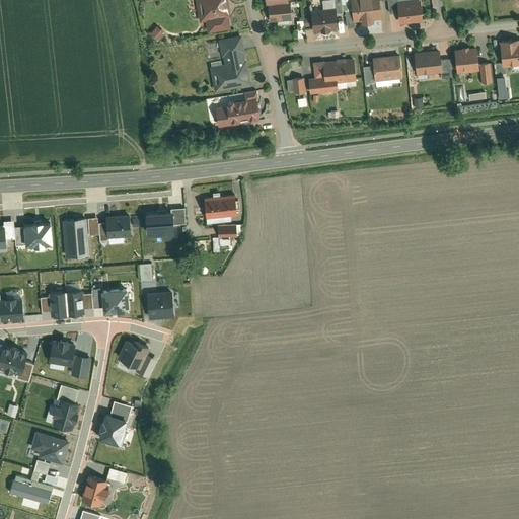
[(229,15),(226,0),(194,0),(198,20),(204,19),(206,32),(229,28),(227,16),(229,15)]
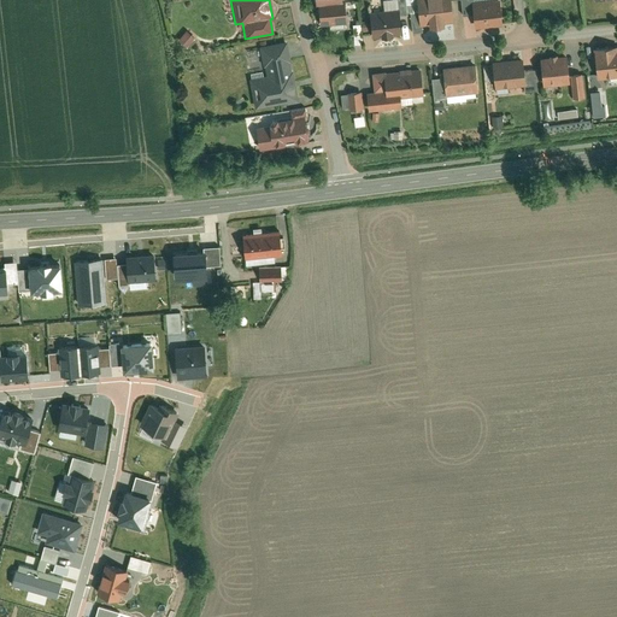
[(313,0),(315,7),(317,7),(319,25),(345,22),(342,0),(341,0),(340,0),(313,0)]
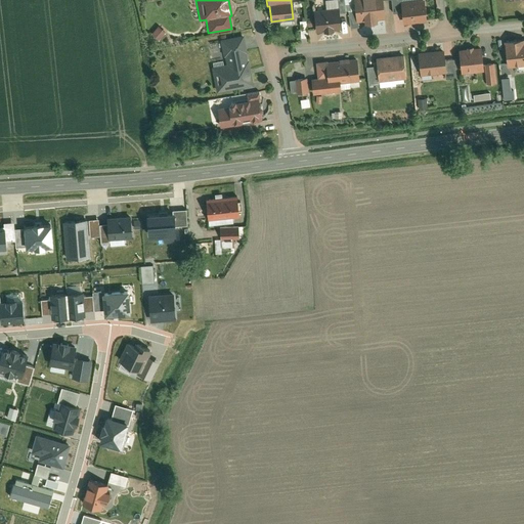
[(337,7),(338,13),(344,12),(344,4),(343,0),(335,0),(336,7),(337,7)]
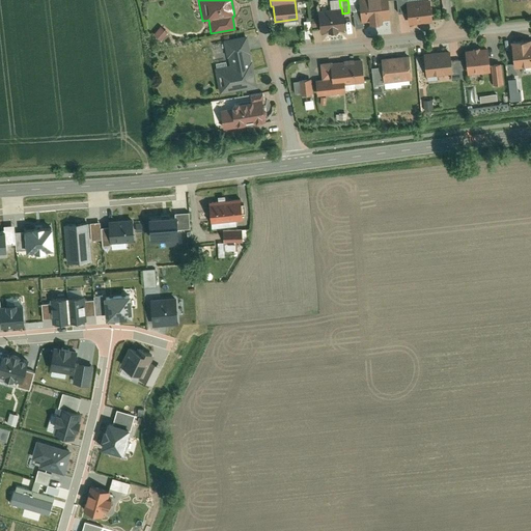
[(358,0),(359,3),(359,12),(360,22),(368,21),(368,23),(382,22),(381,20),(389,19),(386,0),(358,0)]
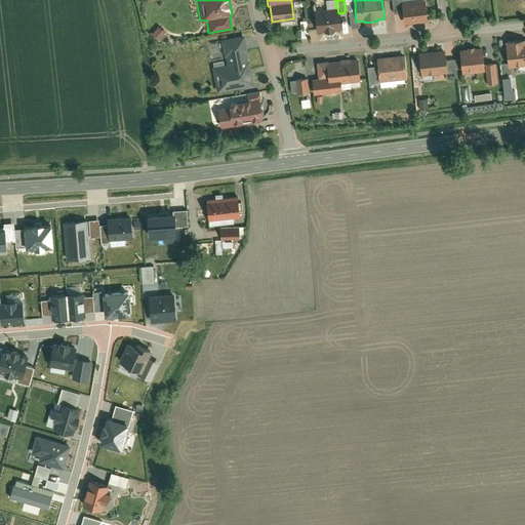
[(390,0),(392,12),(401,11),(400,0),(401,0),(390,0)]
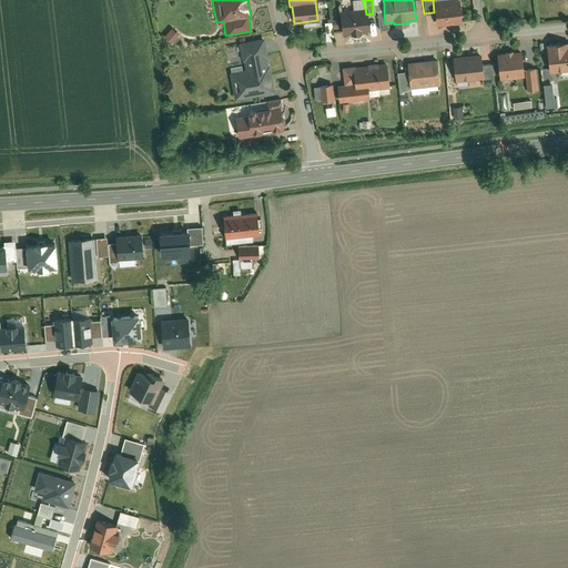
[(434,0),(433,0),(434,12),(435,26),(460,22),(458,0),(434,0)]
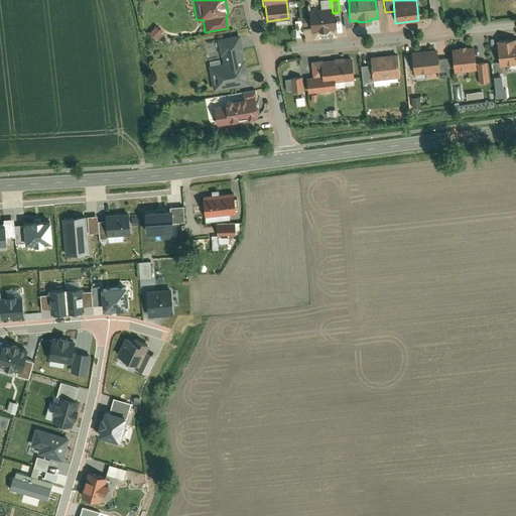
[(309,30),(334,28),(333,13),(332,7),(331,7),(307,9),(309,30)]
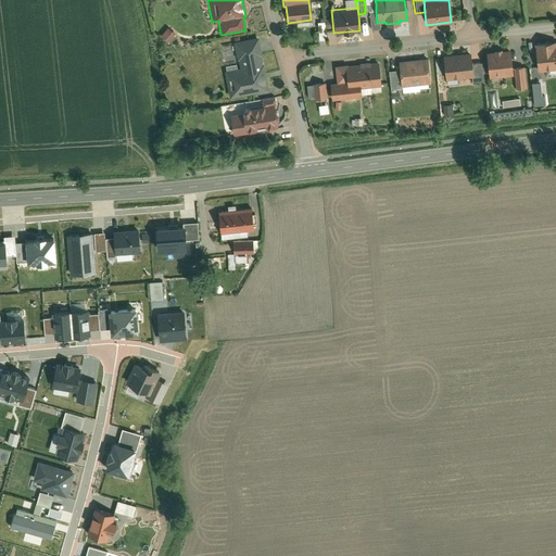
[(377,23),(376,13),(369,14),(370,29),(378,28),(377,23)]
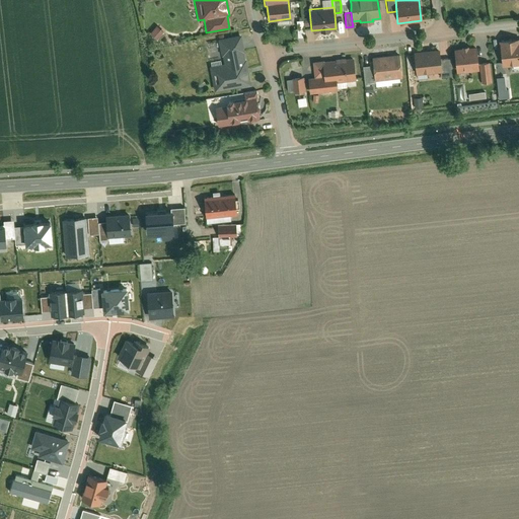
[(155,42),(162,33),(154,26),(147,34),(155,42)]
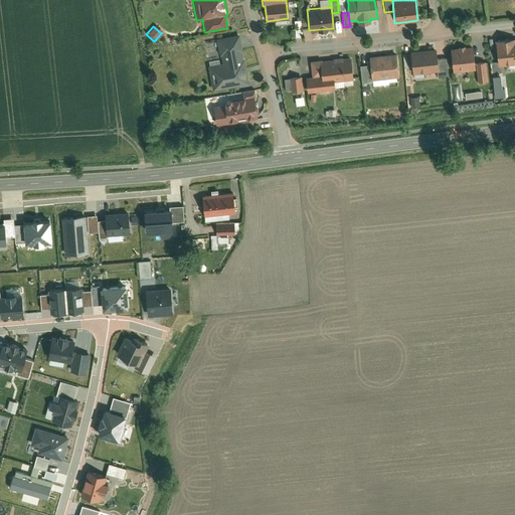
[(240,51),(237,33),(215,38),(218,55),(220,55),(221,63),(206,65),(211,90),(246,82),(242,59),(241,59),(240,51)]
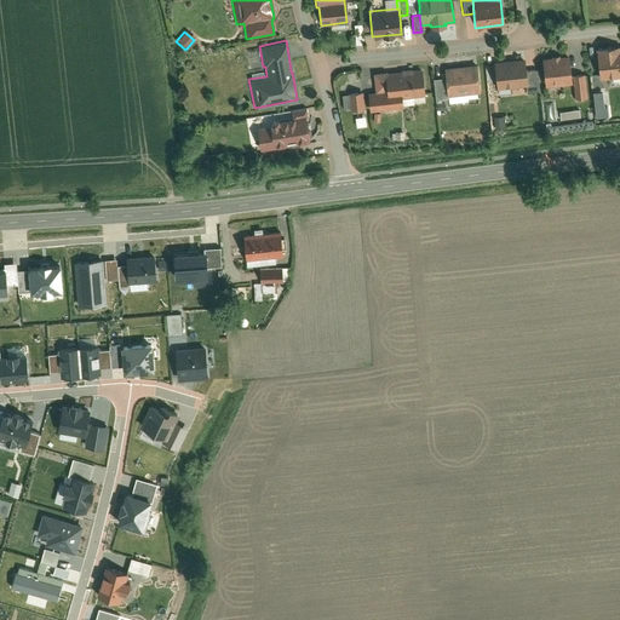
[(619,46),(595,49),(597,80),(610,79),(609,76),(619,75),(619,46)]
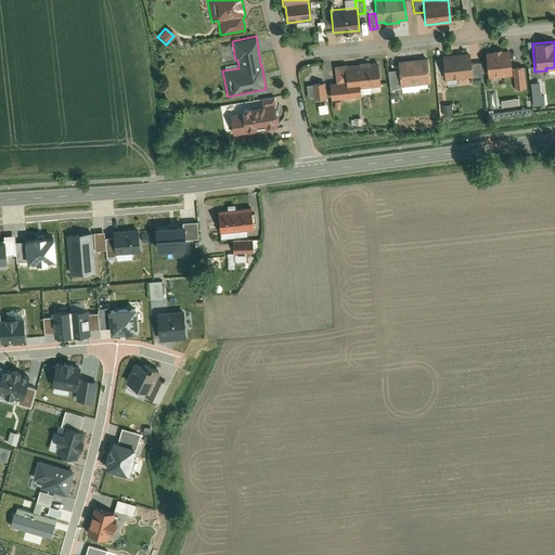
[(492,51),(483,52),(486,77),(512,75),(511,67),(510,49),(500,50),(500,49),(492,50),(492,51)]
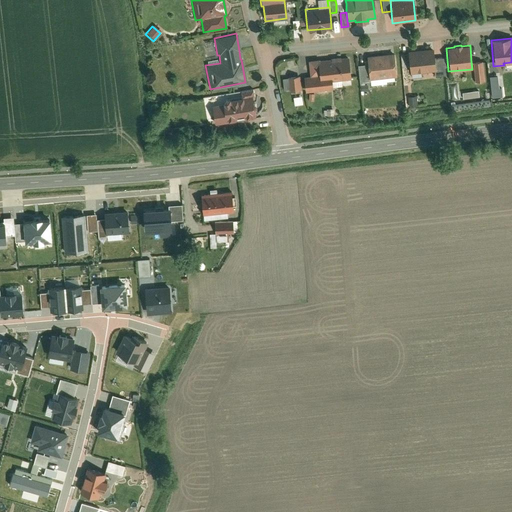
[(432,48),(407,50),(410,72),(432,70),(434,70),(433,59),(432,48)]
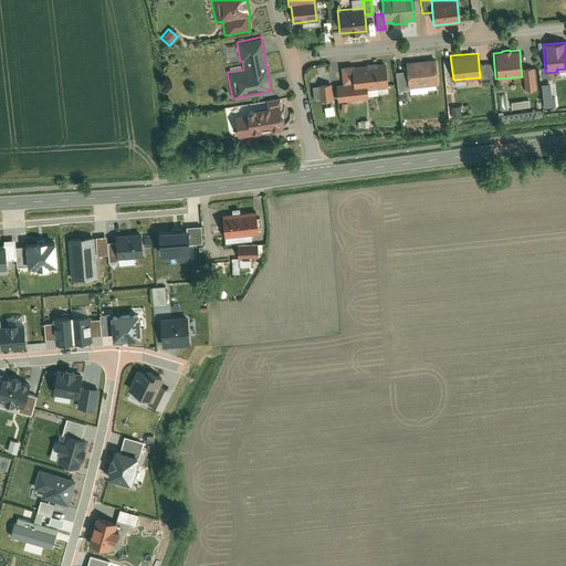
[(433,58),(405,62),(406,67),(408,87),(437,83),(433,58)]
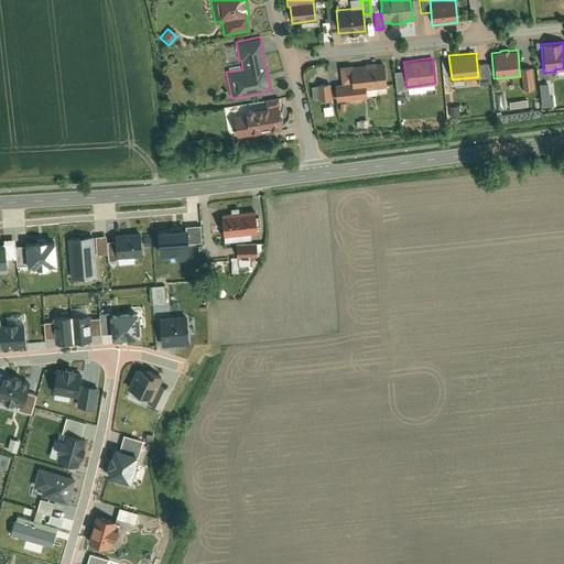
[(362,65),(338,67),(340,83),(350,82),(351,88),(362,87),(384,85),(382,63),(373,64),(373,63),(362,64),(362,65)]
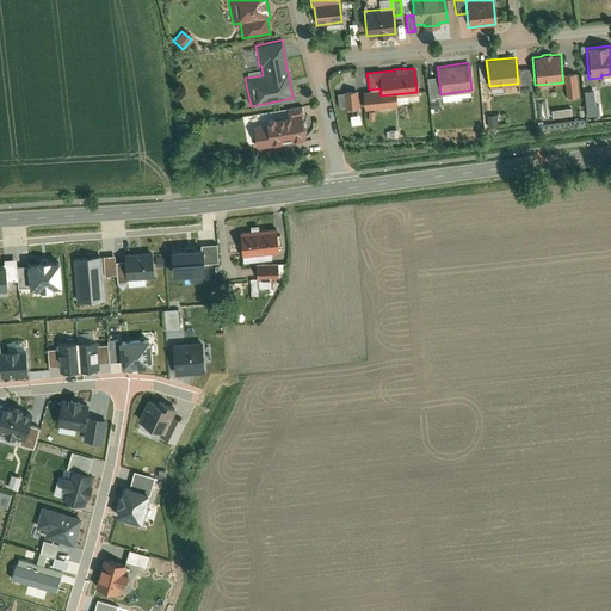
[(528,68),(517,71),(518,84),(516,84),(517,91),(530,90),(528,68)]
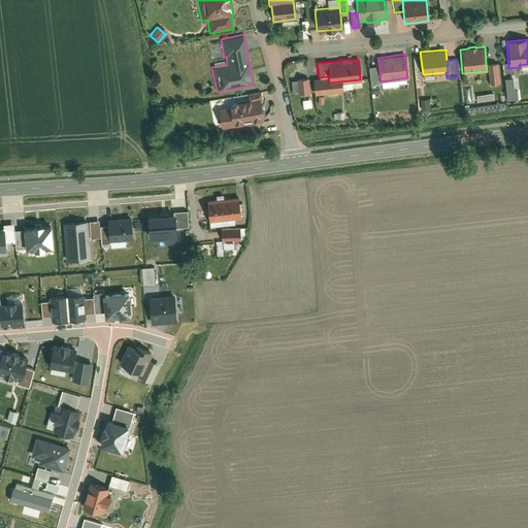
[(381,81),(378,63),(374,64),(375,67),(367,67),(370,85),(381,84),(381,81)]
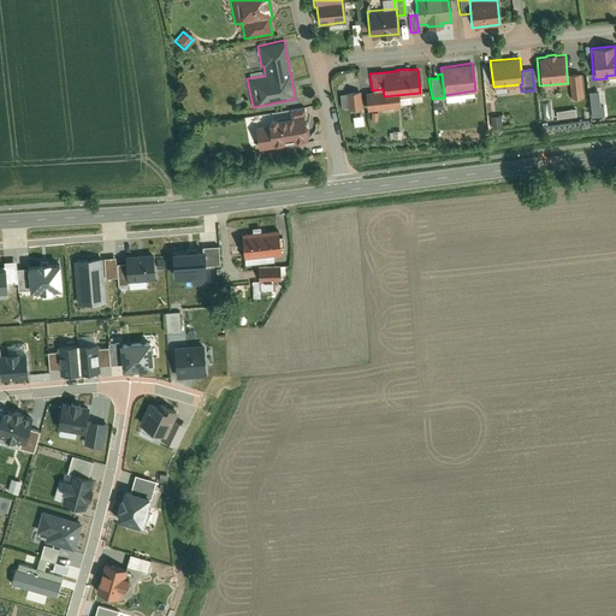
[(580,73),(567,75),(568,83),(569,99),(582,98),(580,73)]
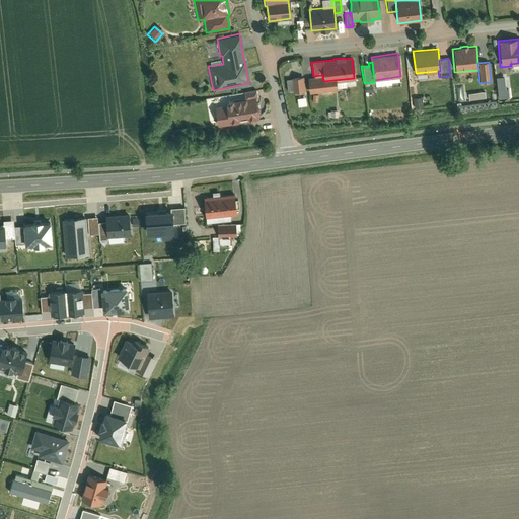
[(334,88),(334,80),(323,81),(322,75),(313,76),(307,76),(308,90),(334,88)]
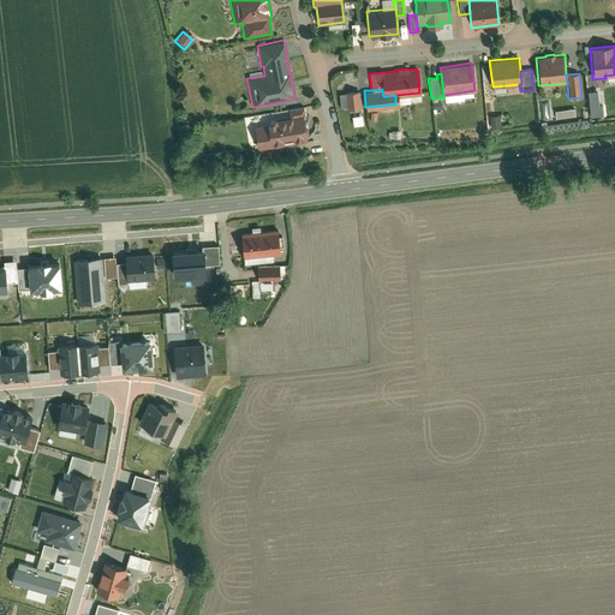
[(597,95),(587,96),(589,108),(599,106),(597,95)]
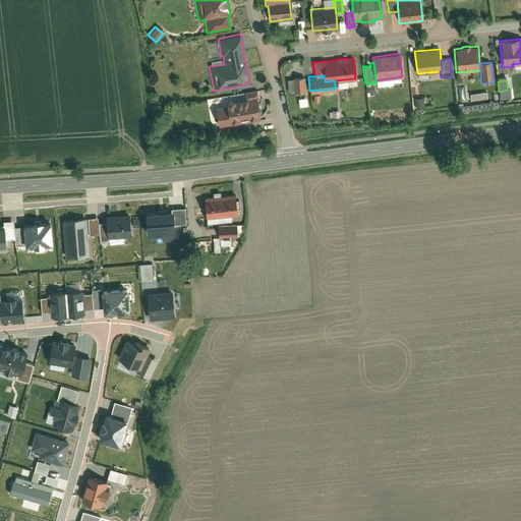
[(244,92),(246,99),(256,97),(257,97),(255,90),(244,92)]
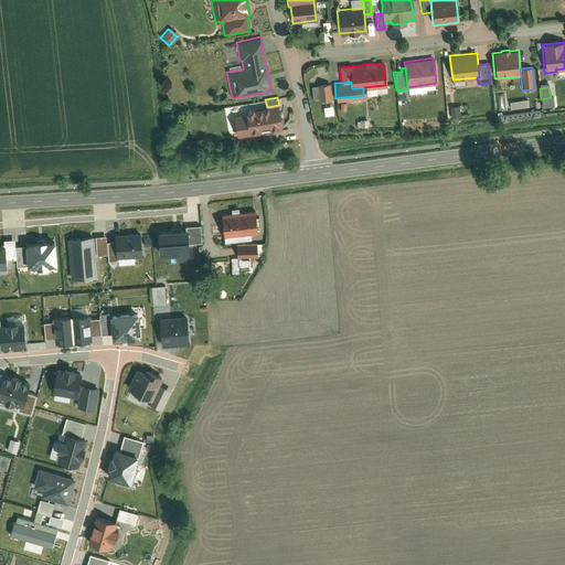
[(539,106),(534,98),(529,103),(533,110),(539,106)]
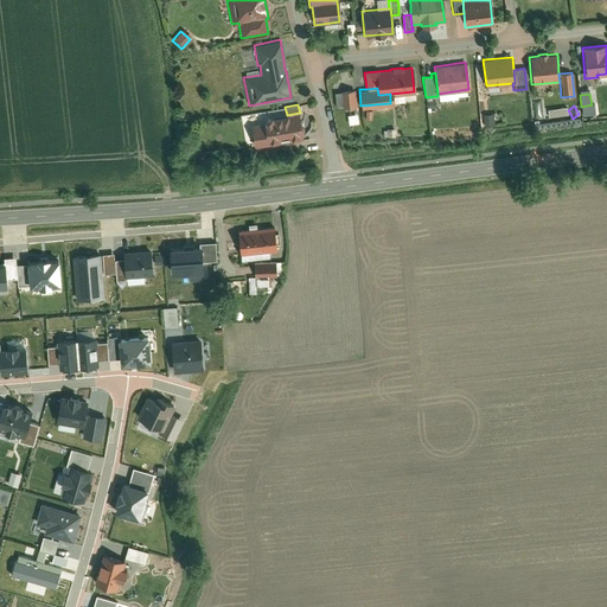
[(254,146),(304,138),(299,113),(287,115),(275,116),(274,114),(266,115),(266,119),(260,120),(260,123),(250,125),(254,146)]
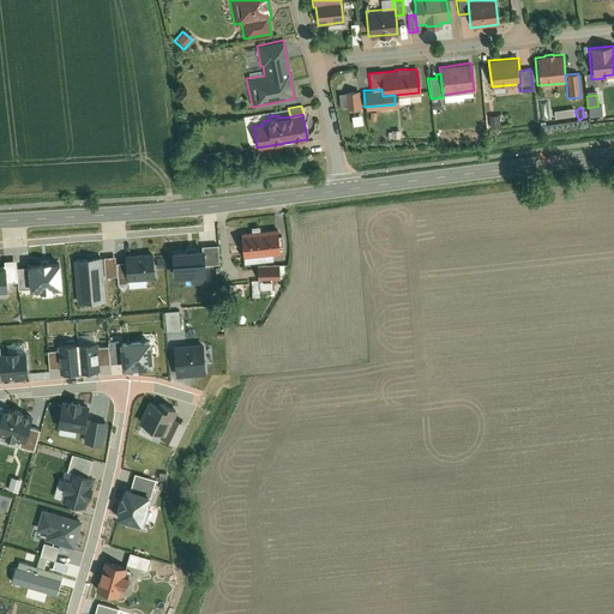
[(277,253),(277,246),(281,246),(280,235),(276,235),(276,229),(240,232),(242,260),(270,259),(270,254),(277,253)]
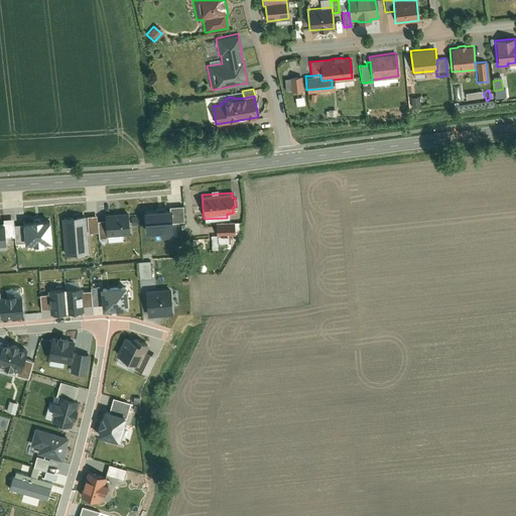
[(170,210),(171,215),(171,224),(184,223),(182,209),(170,210)]
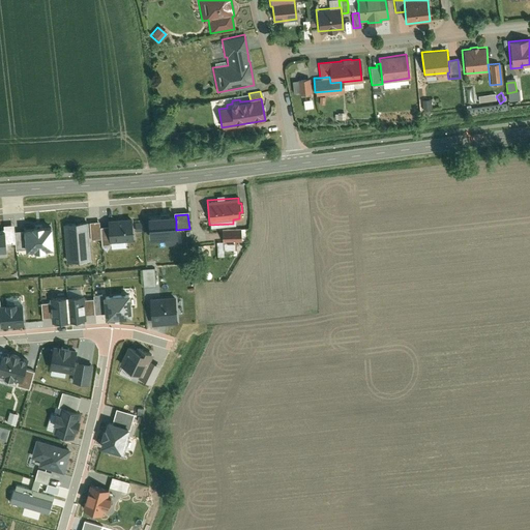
[(176,221),(149,222),(150,242),(177,241),(176,230),(176,221)]
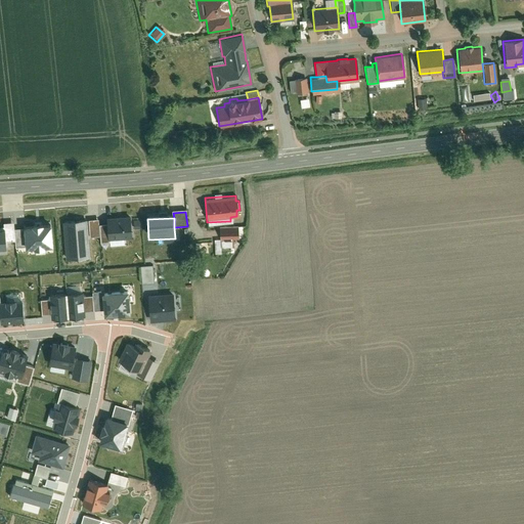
[(130,219),(106,221),(106,226),(107,241),(131,238),(130,219)]
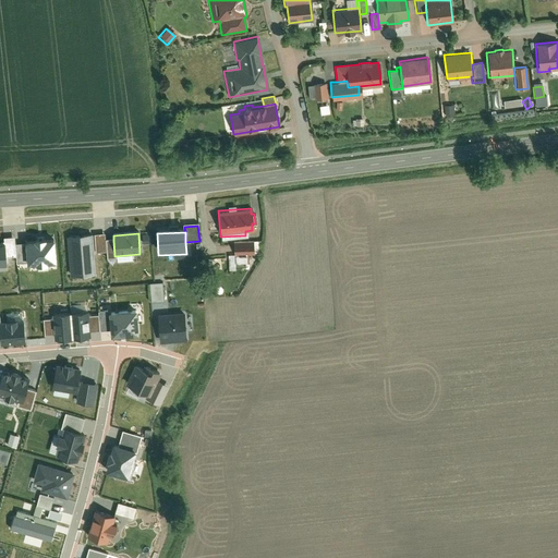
[(105,235),(95,237),(96,254),(106,254),(106,242),(105,235)]
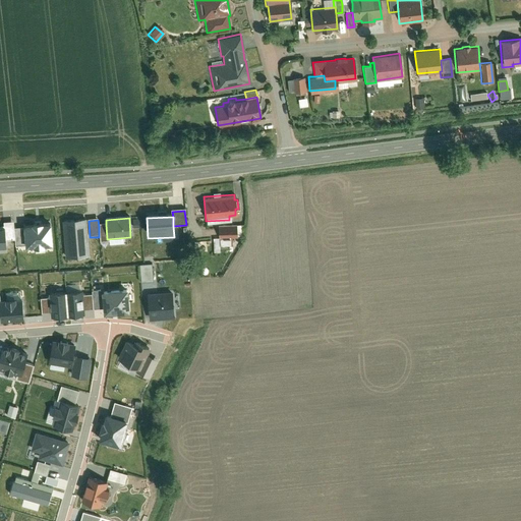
[(85,221),(63,222),(65,254),(89,252),(85,221)]
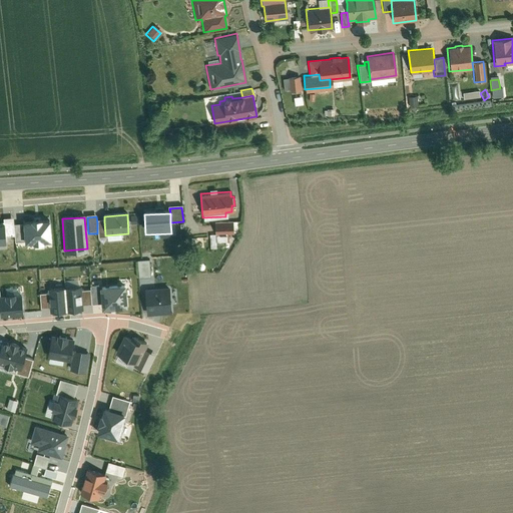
[(50,218),(23,220),(23,225),(25,240),(33,239),(33,241),(42,240),(42,239),(51,238),(50,218)]
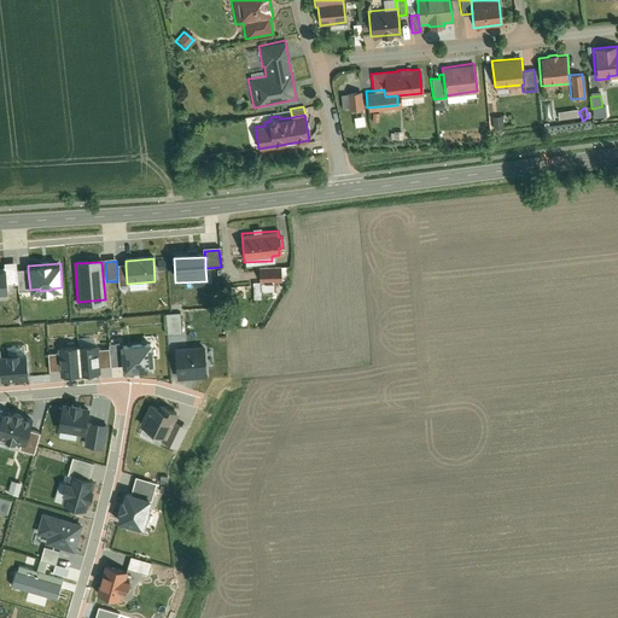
[(5,266),(6,275),(6,286),(18,285),(17,273),(16,266),(5,266)]
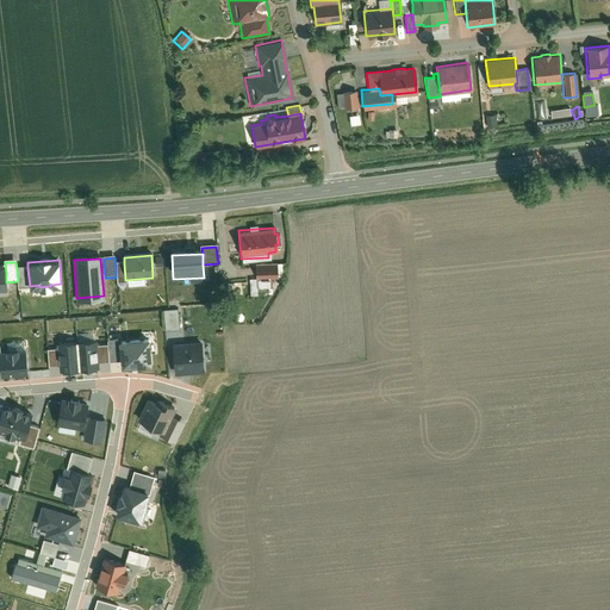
[(278,262),(256,263),(259,287),(271,286),(269,277),(278,275),(278,262)]
